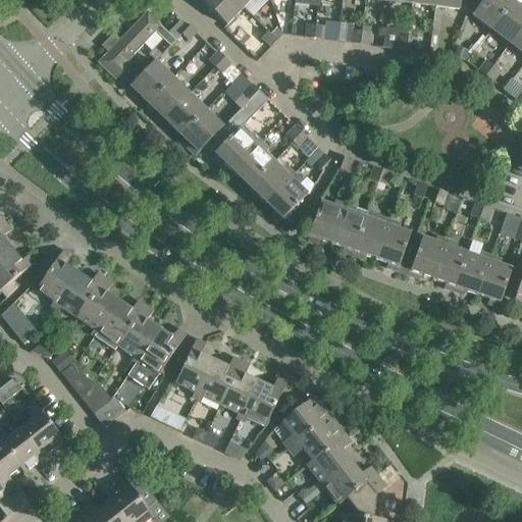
[(226,25),(244,8),(235,0),(201,0),(202,1),(201,1),(226,25)]
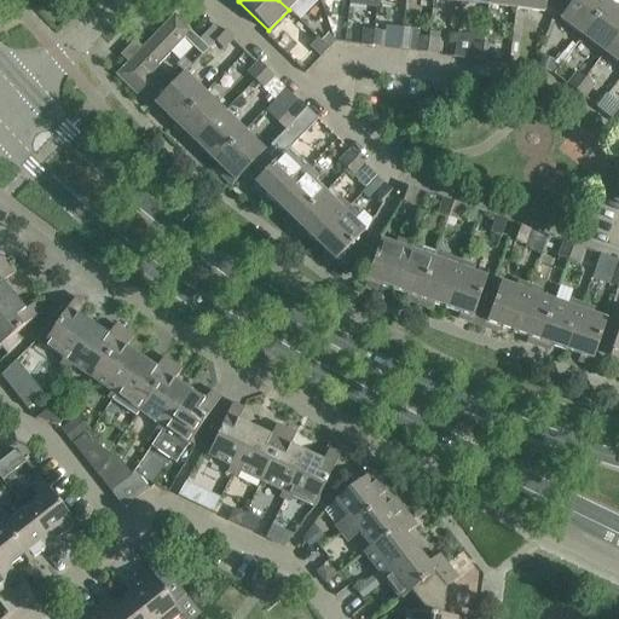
[(278,0),(289,10),(298,0),(278,0)]
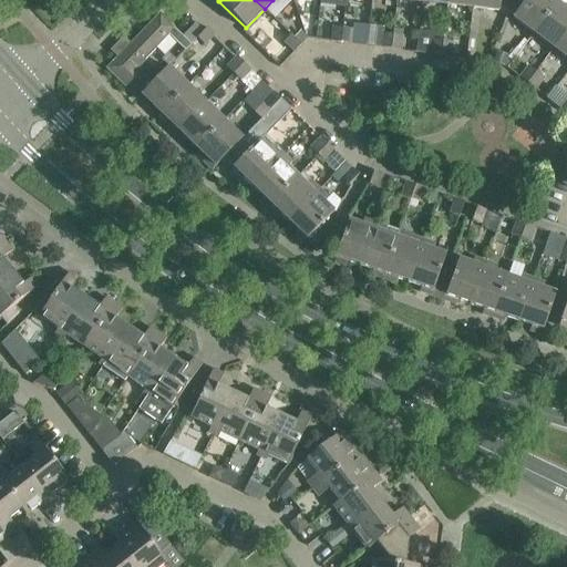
[(500,4),(509,7),(512,0),(473,0),(473,8),(498,11),(500,4)]
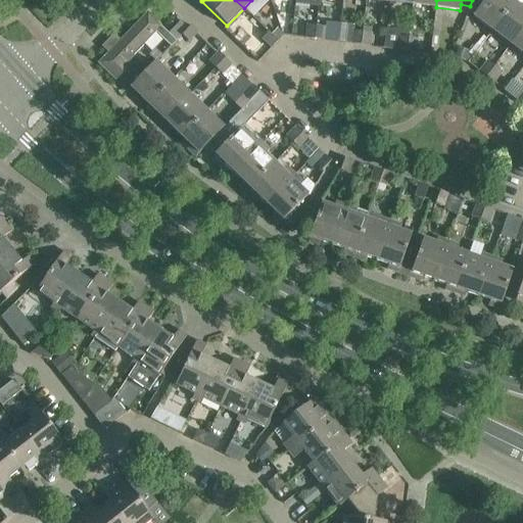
[(473,15),(492,31),(514,2),(511,0),(485,0),(485,2),(482,0),(472,0),(470,6),(476,11),(473,15)]
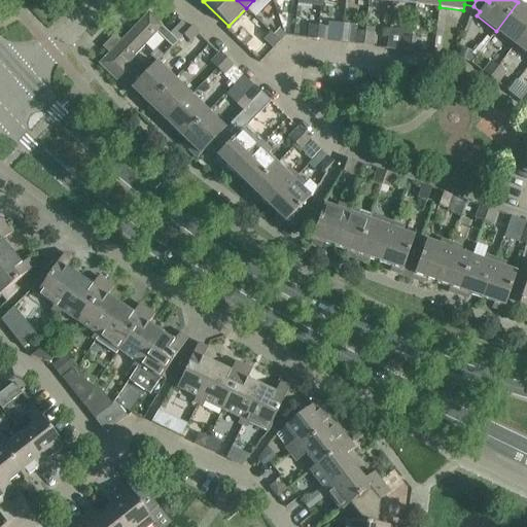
[(526,8),(518,2),(496,31),(515,45),(526,28),(526,8)]
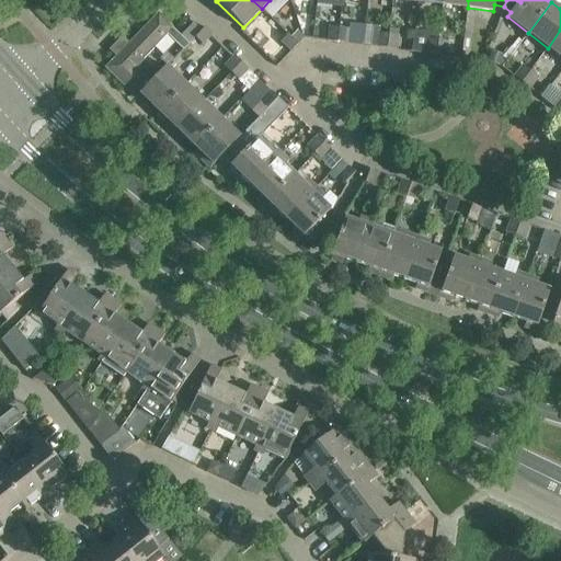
[(116,57),(105,68),(137,99),(159,76),(158,75),(141,59),(167,34),(183,50),(190,44),(189,44),(181,36),(158,13),(129,44),(122,37),(109,50),(116,57)]
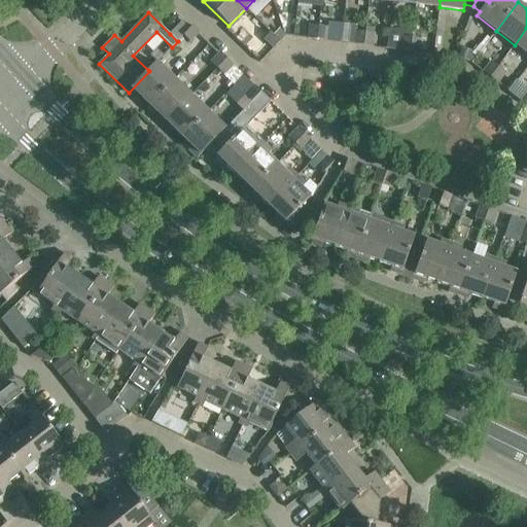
[(181,22),(170,34),(177,41),(183,35),(189,29),(181,22)]
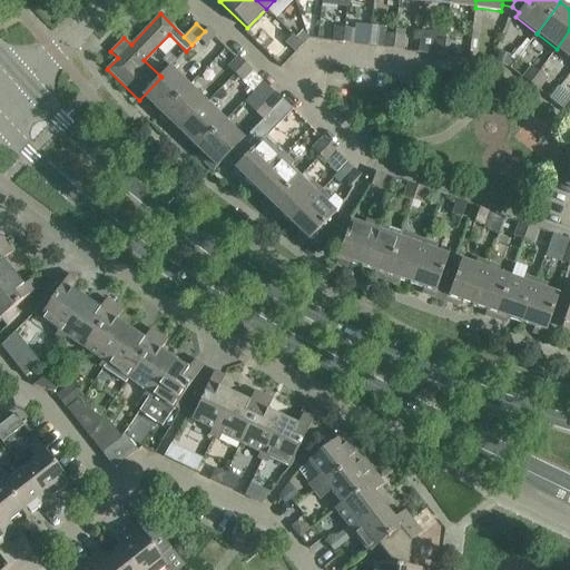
[(333,41),(343,42),(344,28),(335,27),(333,41)]
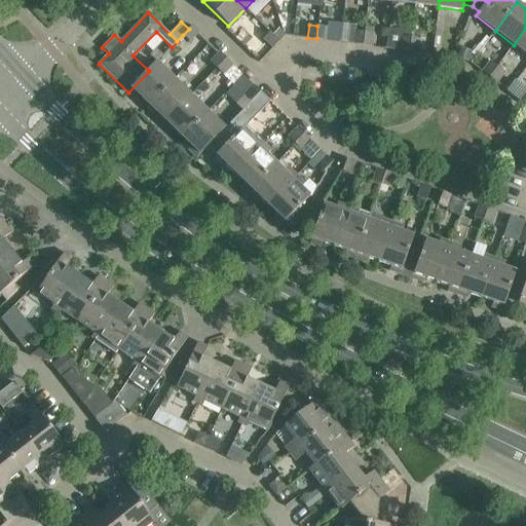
[(198,32),(192,26),(189,29),(183,35),(189,41),(198,32)]
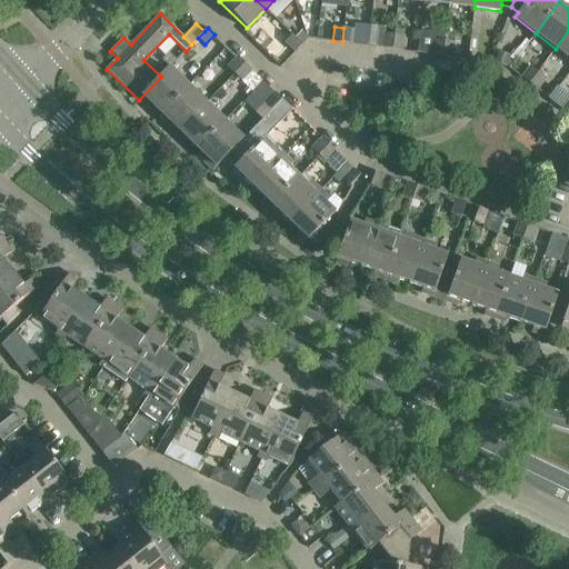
[(343,28),(342,42),(351,43),(353,29),(343,28)]
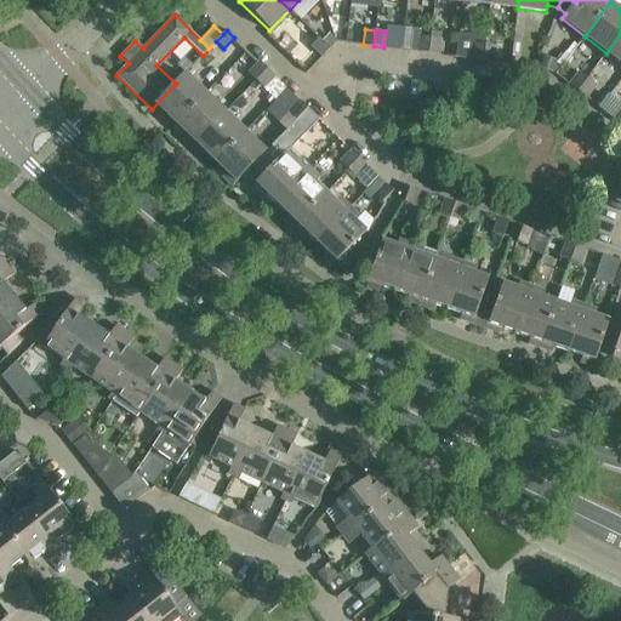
[(620,33),(607,53),(620,64),(620,33)]
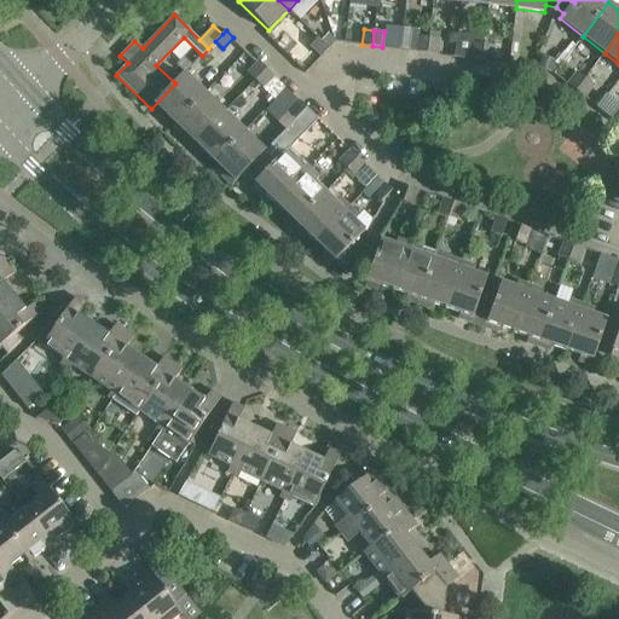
[(418,36),(417,52),(427,53),(429,38),(418,36)]
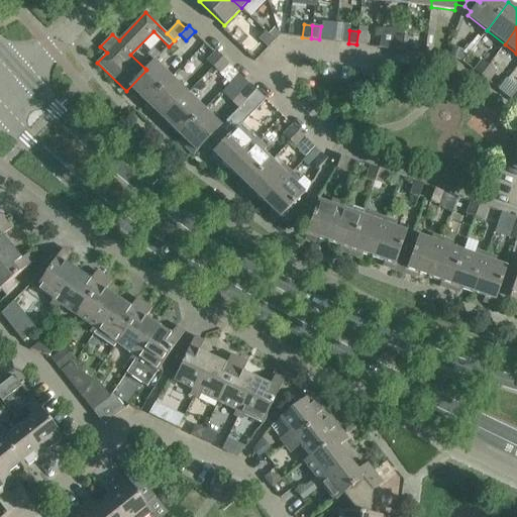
[(269,46),(275,40),(265,31),(259,37),(269,46)]
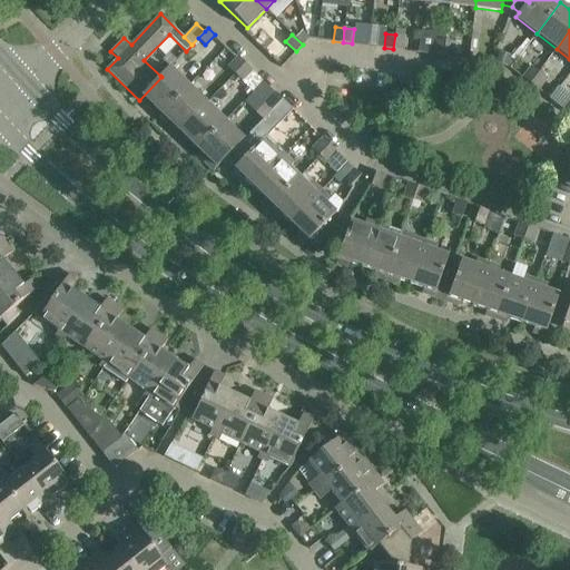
[(404,36),(395,35),(393,49),(403,50),(404,36)]
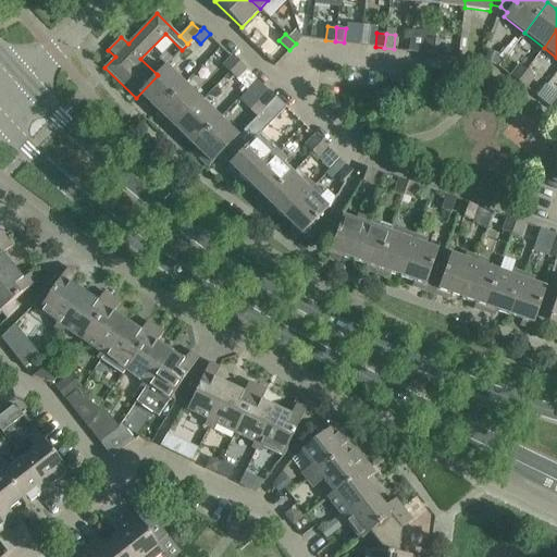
[(424,53),(432,54),(433,54),(435,40),(425,39),(424,53)]
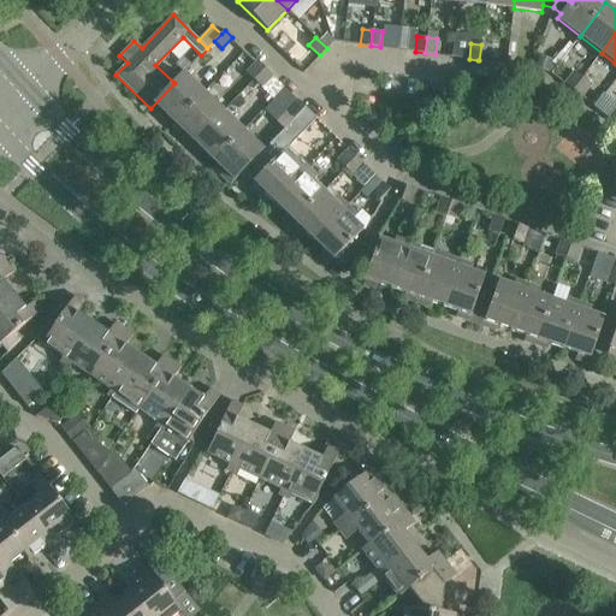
[(481,45),(479,60),(490,61),(491,46),(486,45),(481,45)]
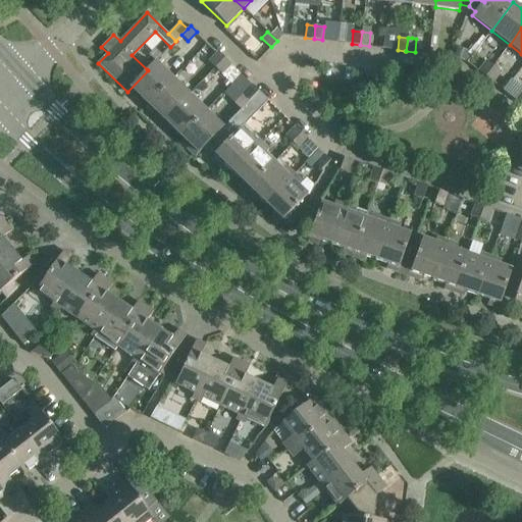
[(456,49),(453,57),(463,60),(466,53),(456,49)]
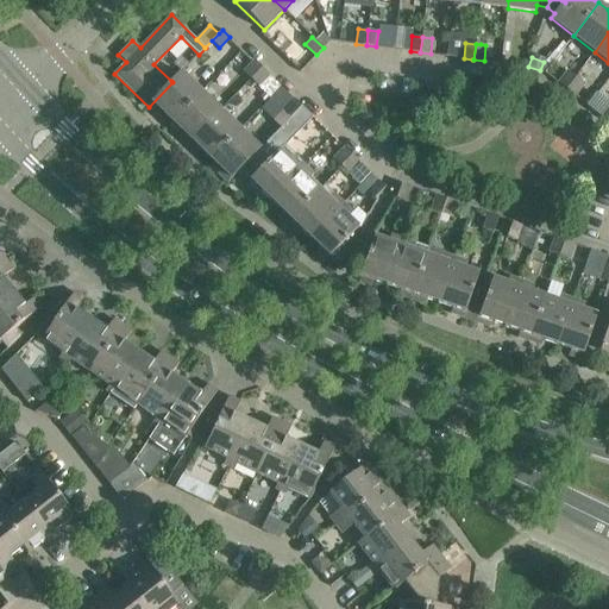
[(244,71),(251,79),(262,68),(255,61),(244,71)]
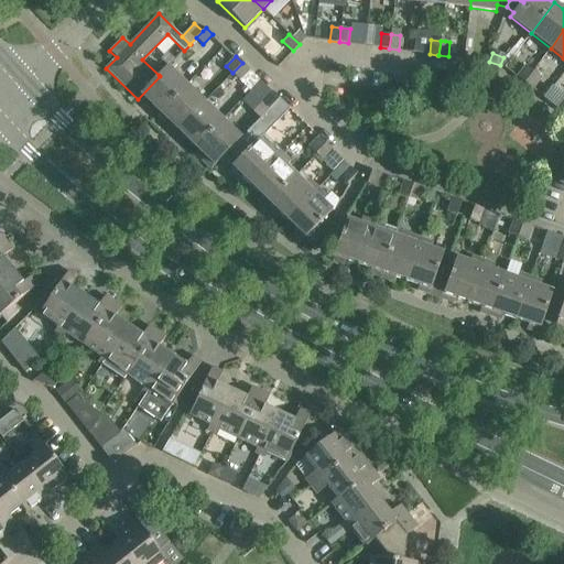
[(249,69),(242,63),(232,73),(239,79),(249,69)]
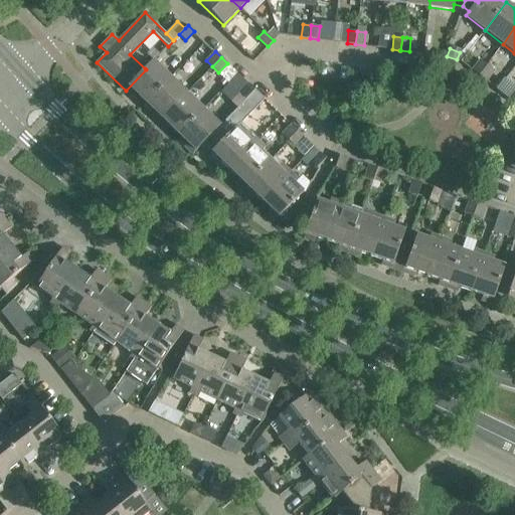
[(146,103),(170,77),(153,60),(145,68),(146,69),(126,91),(133,98),(137,94),(146,103)]
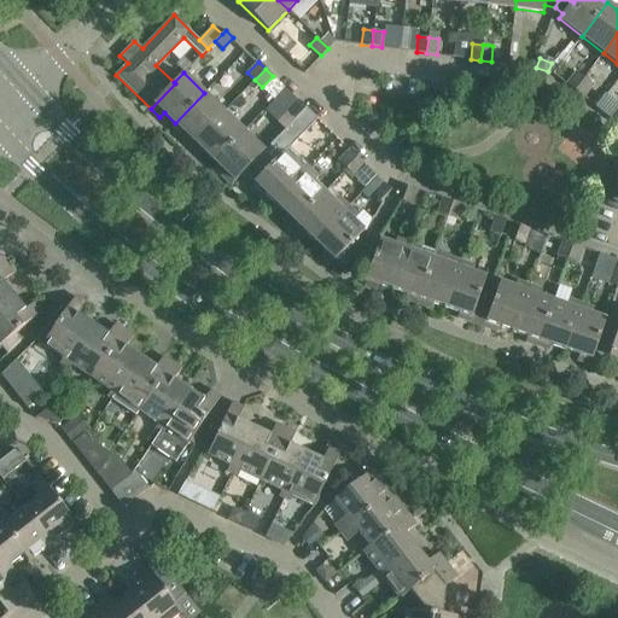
[(576,73),(566,86),(575,92),(584,79),(576,73)]
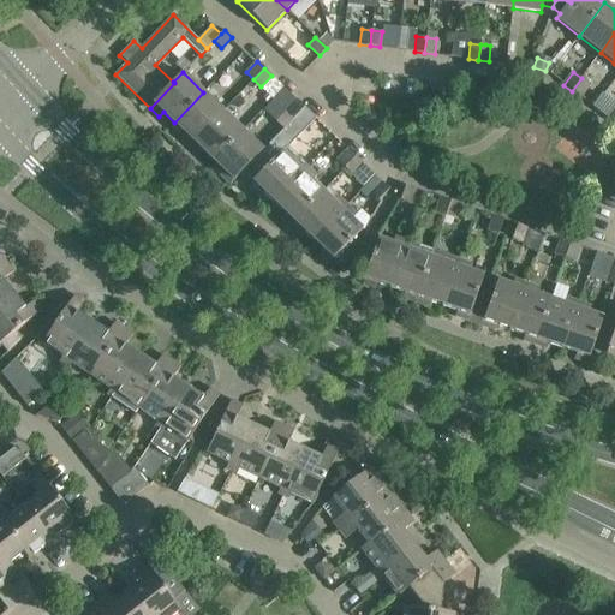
[(581,78),(572,91),(579,97),(589,84),(581,78)]
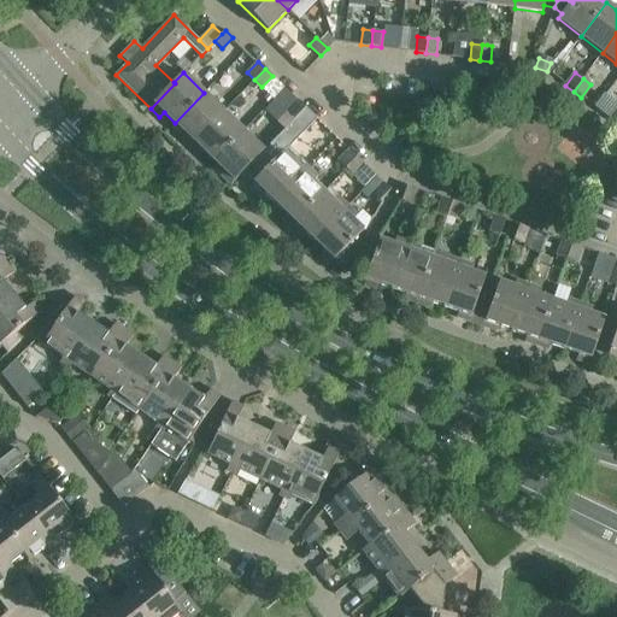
[(191,146),(223,112),(204,93),(175,123),(186,134),(181,137),(191,146)]
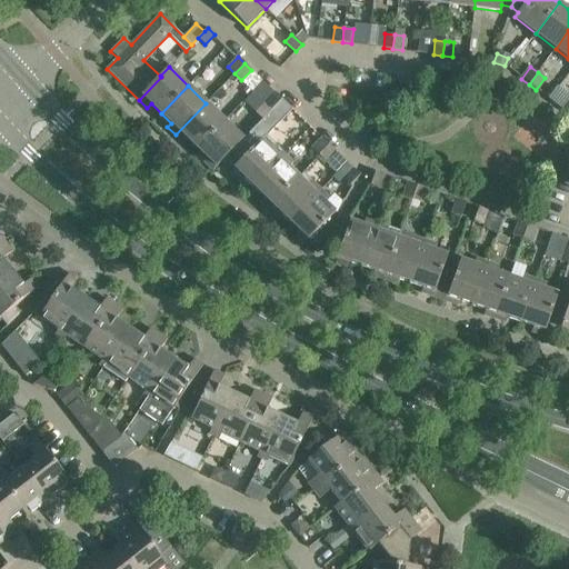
[(568,96),(558,88),(549,99),(561,109),(568,98),(568,96)]
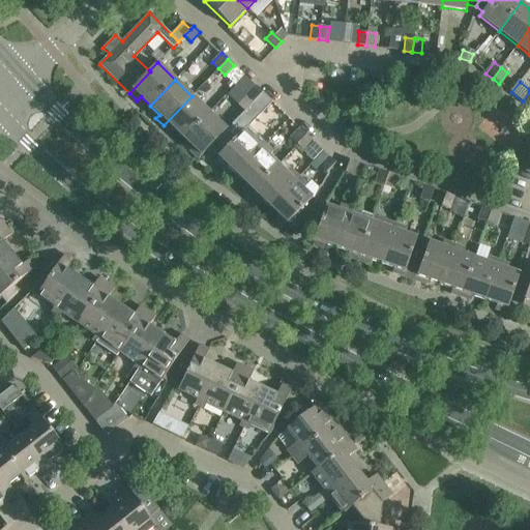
[(256,86),(246,95),(254,102),(263,93),(256,86)]
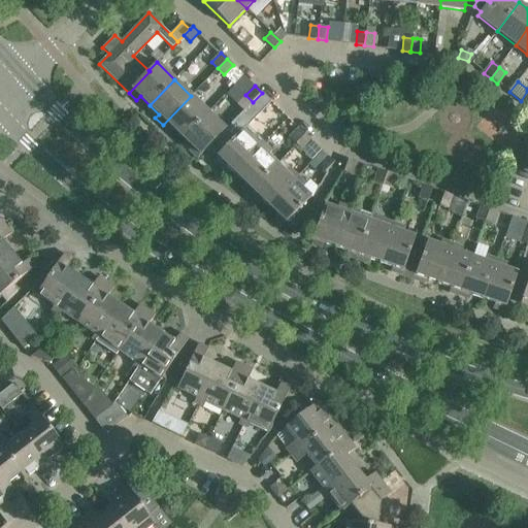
[(226,130),(204,152),(213,160),(222,168),(225,164),(234,173),(264,143),(248,127),(271,101),(262,93),(253,102),(243,111),(226,130)]
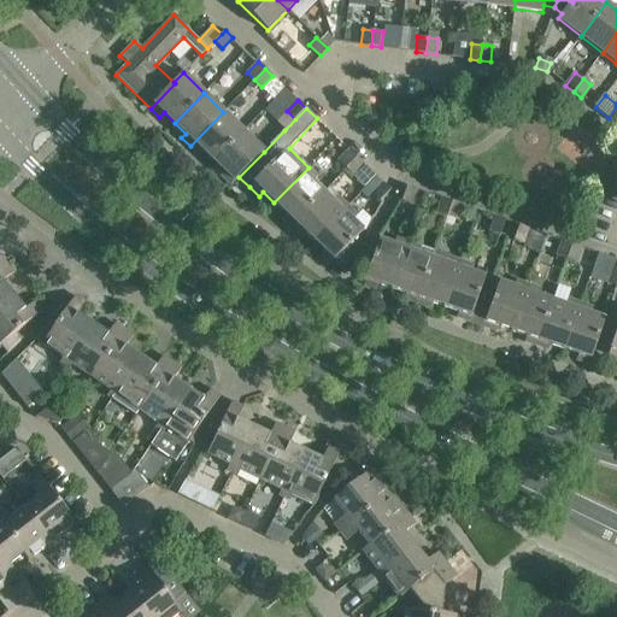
[(287,111),(276,122),(285,130),(295,119),(287,111)]
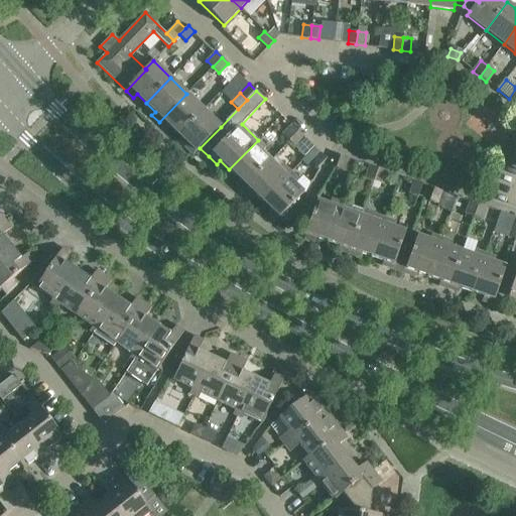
[(178,135),(204,110),(186,94),(159,122),(166,130),(169,126),(178,135)]
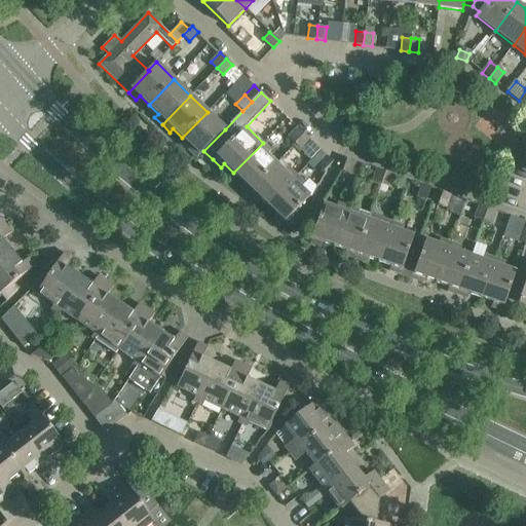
[(199,154),(203,151),(225,129),(208,112),(182,138),(191,147),(188,150),(196,157),(199,154)]
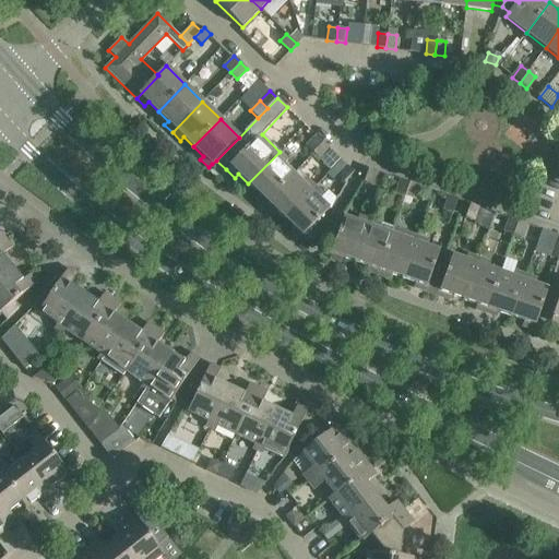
[(306,146),(312,153),(323,142),(316,135),(306,146)]
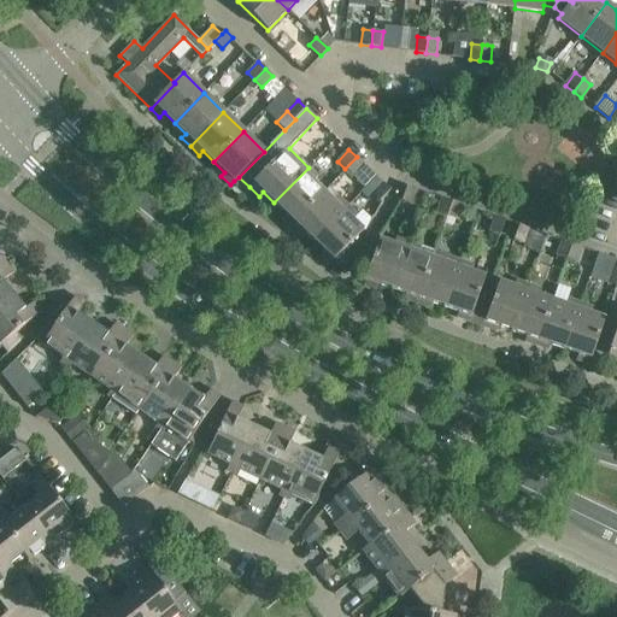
[(364,164),(357,157),(345,169),(353,176),(364,164)]
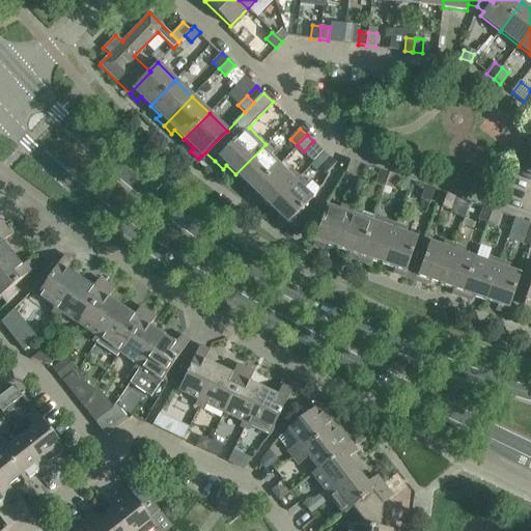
[(274,152),(266,144),(235,174),(245,184),(242,188),(249,195),(278,165),(270,157),(274,152)]
